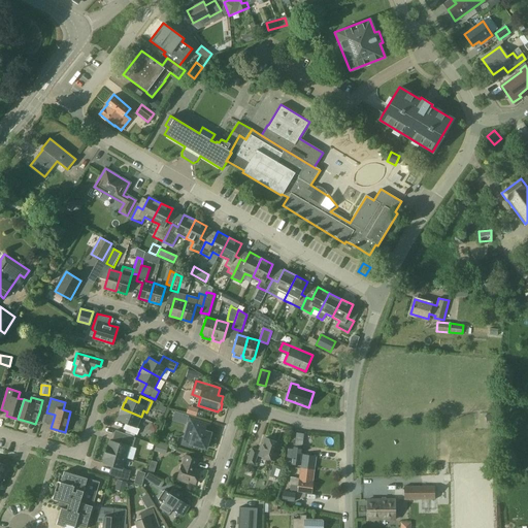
[(188,405),(187,414),(197,415),(198,406),(188,405)]
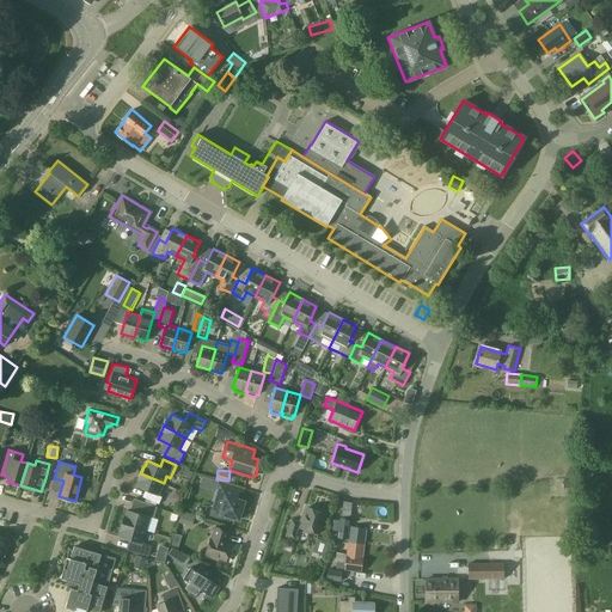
[(158,495),(164,483),(141,473),(138,481),(139,481),(136,487),(148,491),(146,499),(159,505),(163,497),(158,495)]
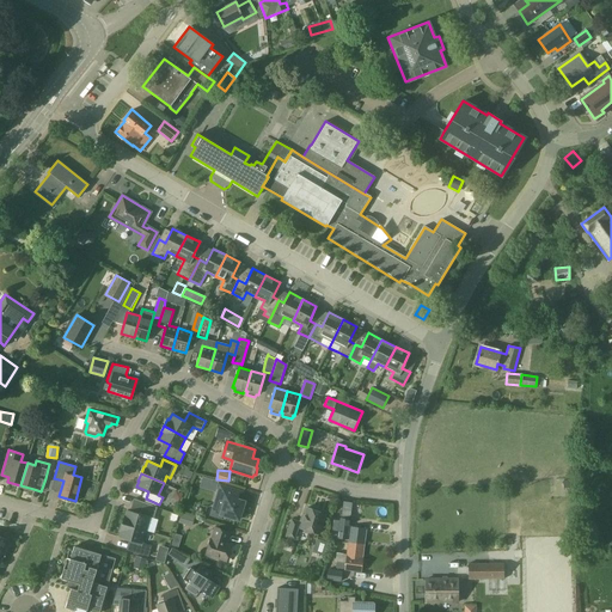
[(202,476),(200,487),(215,491),(219,481),(202,476)]
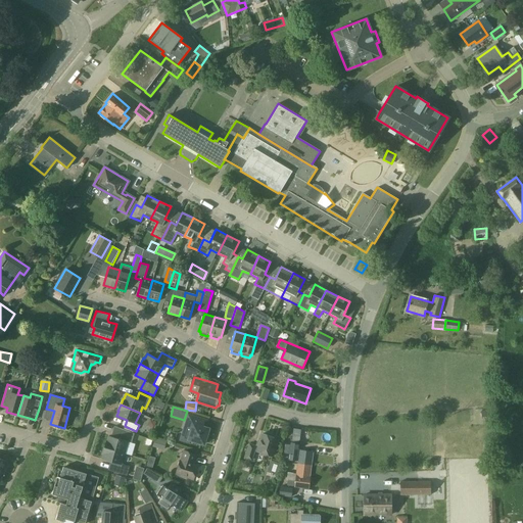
[(188,441),(189,439),(204,444),(209,429),(205,427),(207,421),(189,415),(181,439),(188,441)]
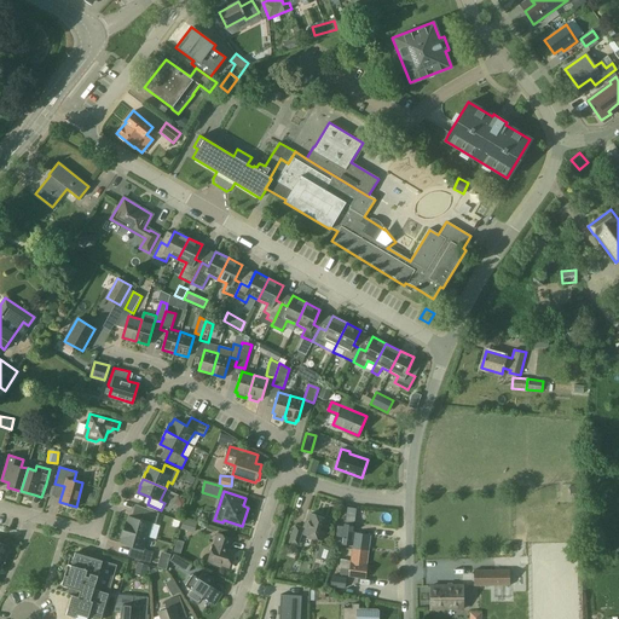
[(345,515),(357,520),(360,509),(348,505),(345,515)]
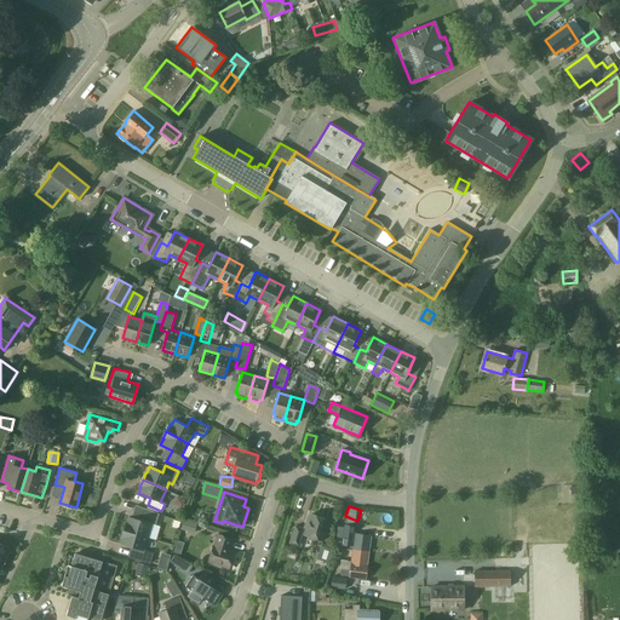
[(126,523),(124,530),(148,538),(153,524),(156,526),(159,517),(144,514),(142,521),(128,517),(127,523),(126,523)]
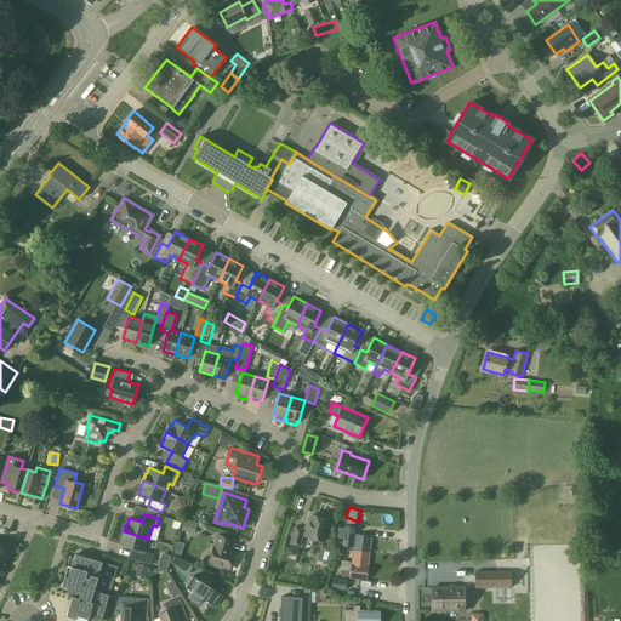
[(306,536),(324,542),(331,522),(312,516),(306,536)]
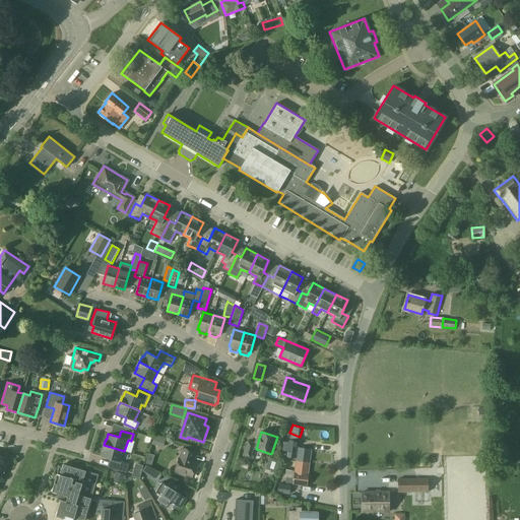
[(163,447),(166,439),(156,435),(152,443),(163,447)]
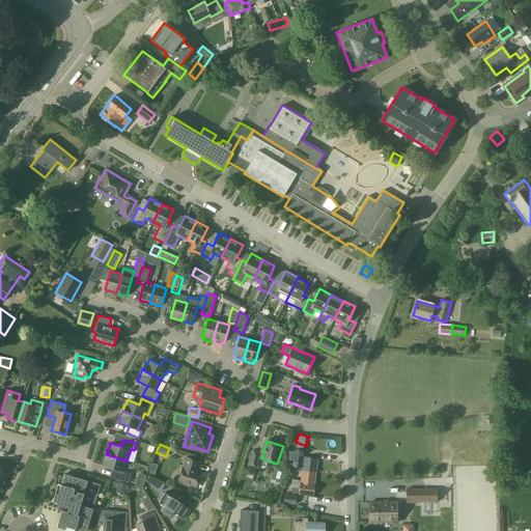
[(255,466),(260,451),(253,449),(248,464),(255,466)]
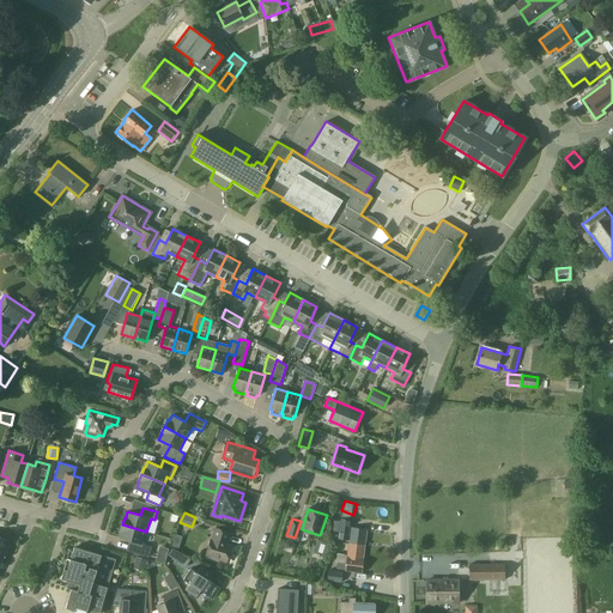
[(341,521),(339,539),(349,540),(350,541),(349,544),(365,546),(366,529),(351,528),(350,528),(351,522),(341,521)]
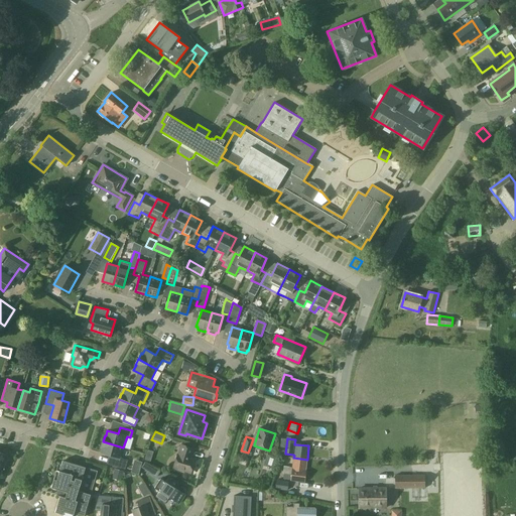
[(120,458),(123,447),(103,441),(101,447),(102,447),(101,453),(112,457),(110,465),(125,469),(128,461),(120,458)]
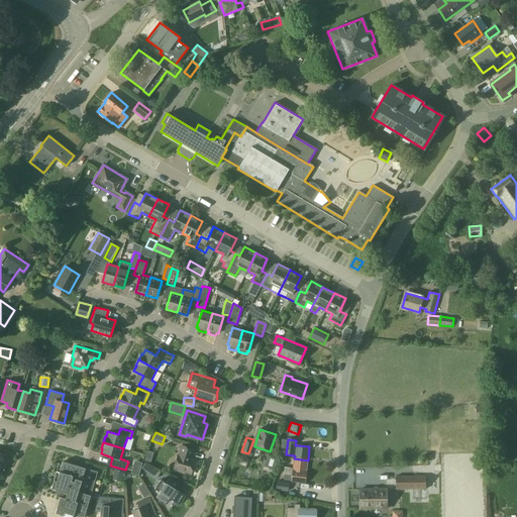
[(174,469),(191,474),(195,460),(191,459),(194,449),(182,445),(179,455),(174,469)]
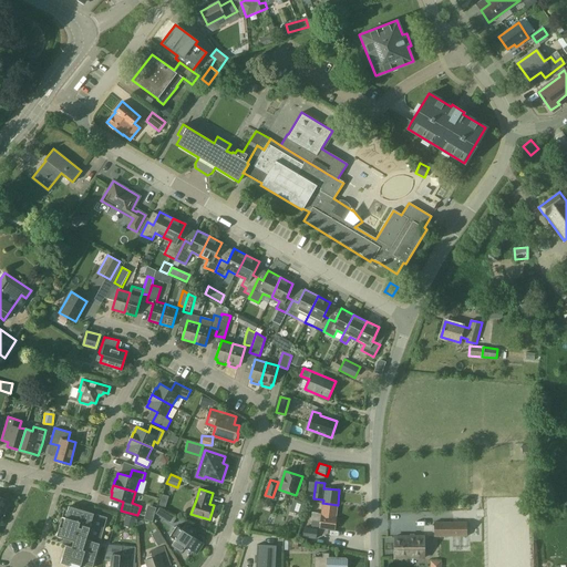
[(144,494),(140,514),(146,515),(148,504),(157,506),(160,498),(144,494)]
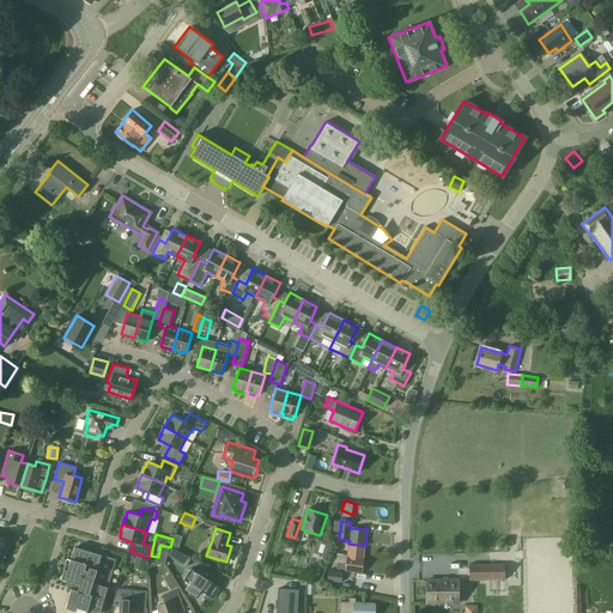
[(0,536),(0,553),(4,556),(6,551),(8,552),(13,544),(0,536)]
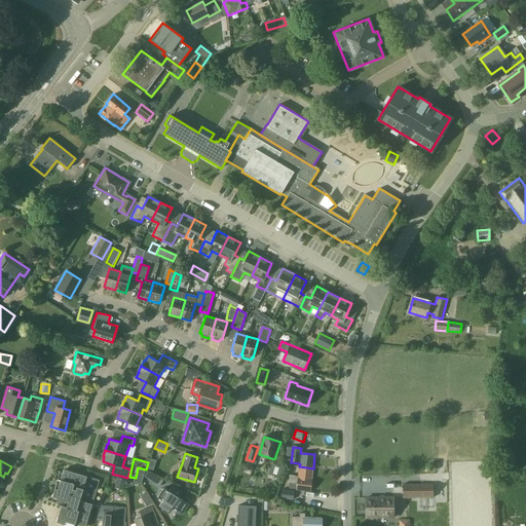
[(272,462),(269,473),(277,476),(282,465),(272,462)]
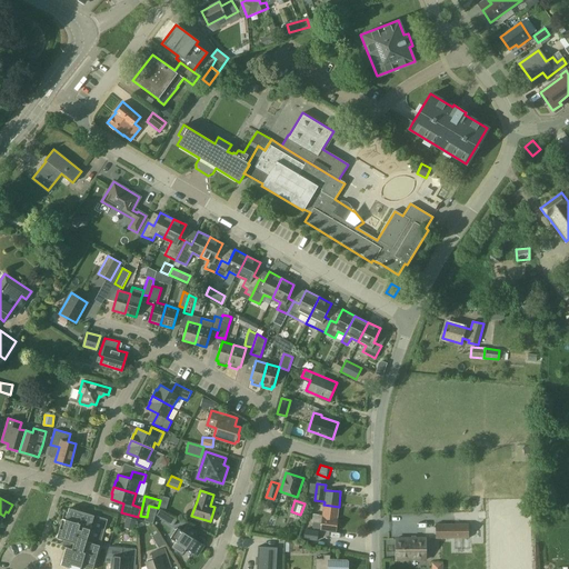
[(339,507),(323,505),(322,515),(313,513),(312,522),(313,522),(312,528),(336,531),(337,519),(339,507)]
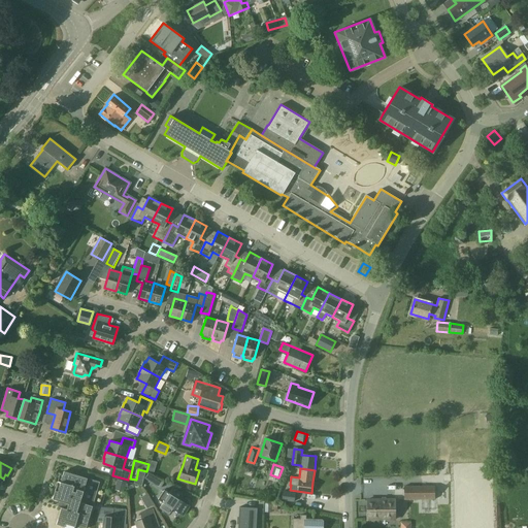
[(74,527),(75,526),(80,527),(86,527),(100,482),(64,471),(61,482),(58,481),(53,499),(63,502),(57,524),(70,527),(74,527)]
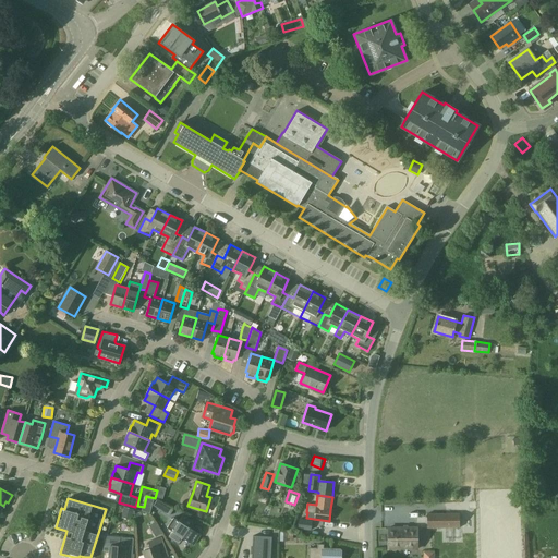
[(124,507),(121,517),(131,519),(134,509),(124,507)]
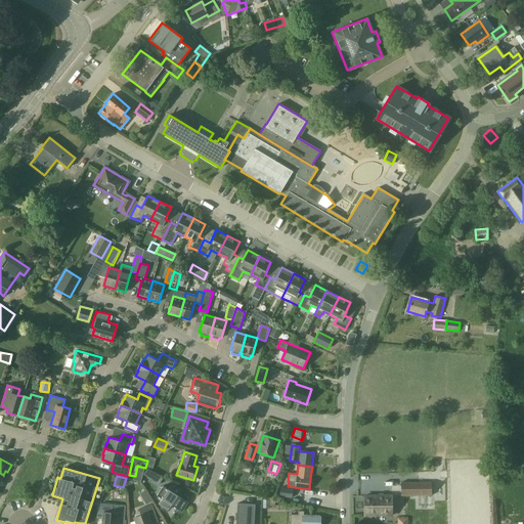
[(432,495),(431,482),(401,482),(401,495),(432,495)]
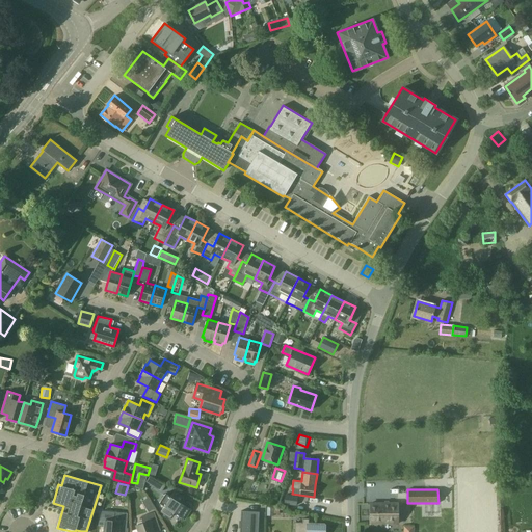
[(191,510),(181,503),(184,498),(175,491),(171,497),(165,494),(159,503),(164,506),(161,511),(170,517),(175,512),(185,520),(191,510)]
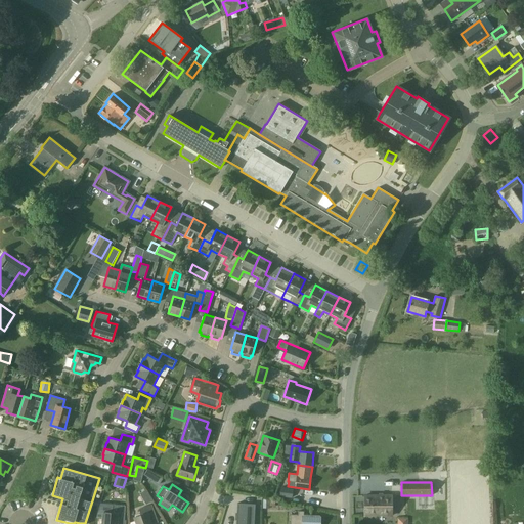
[(392,515),(392,496),(364,496),(364,515),(392,515)]
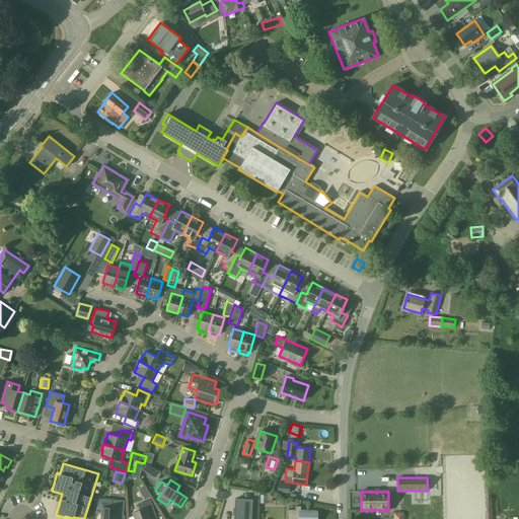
[(246,518),(247,499),(230,498),(228,518),(246,518)]
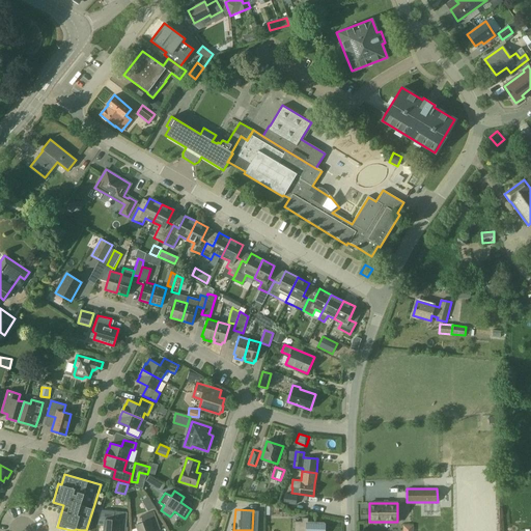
[(114,512),(114,520),(105,520),(103,530),(118,530),(119,527),(126,528),(127,513),(114,512)]
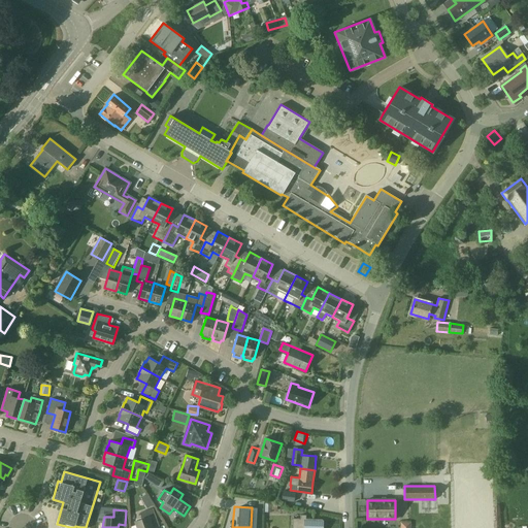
[(136,522),(137,527),(152,527),(151,523),(157,521),(153,509),(140,514),(142,520),(136,522)]
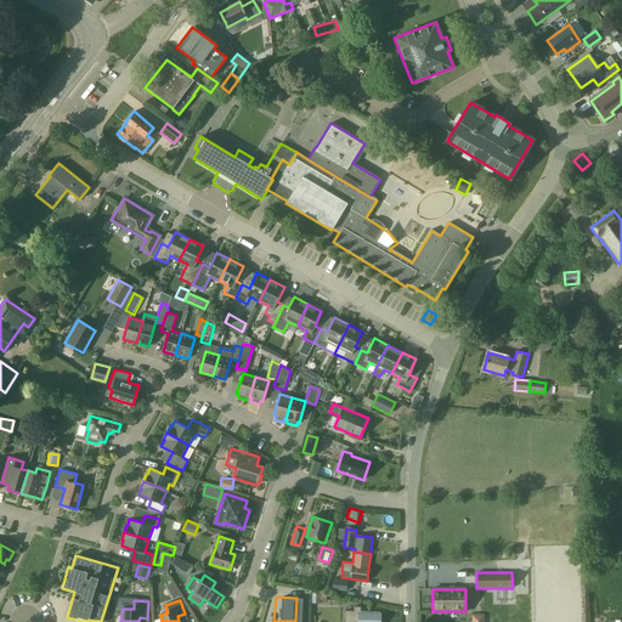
[(355,611),(345,611),(344,621),(379,621),(380,612),(361,611),(361,608),(355,606),(355,611)]
